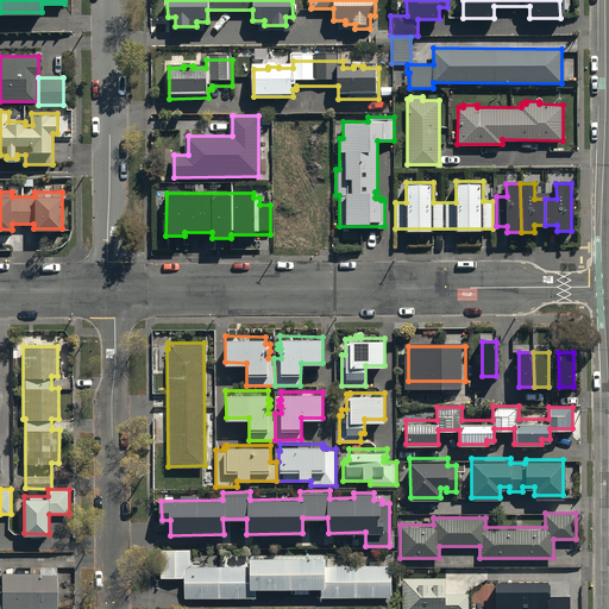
[(165,550),(165,577),(184,577),(184,597),(256,598),(256,588),(319,588),(319,597),(377,598),(377,600),(382,600),(382,596),(391,596),(391,564),(344,564),(344,563),(326,562),(326,556),(250,554),(250,566),(190,566),(190,551),(165,550)]
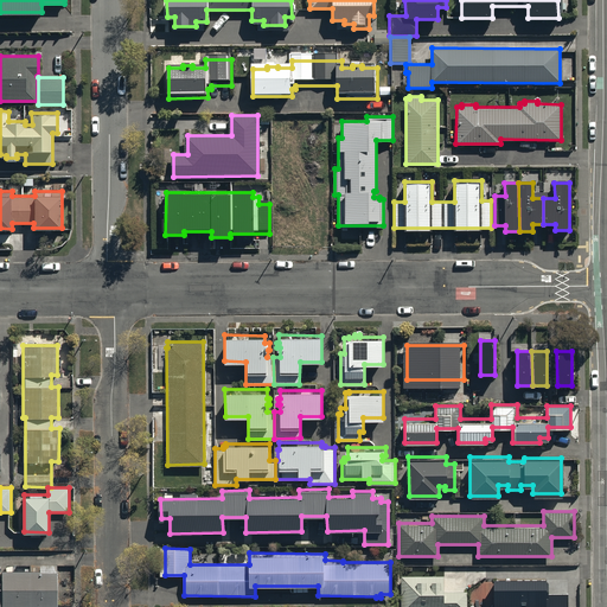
[(42,566),(42,569),(1,570),(1,583),(0,582),(0,605),(2,605),(2,606),(48,606),(46,606),(57,606),(57,564),(42,566)]
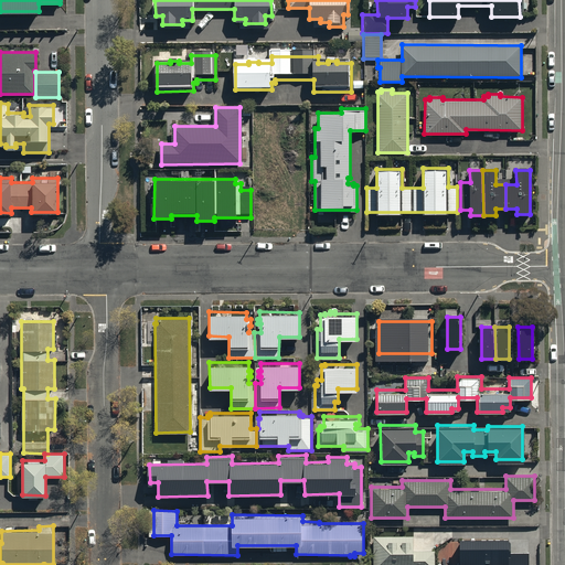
[(414,535),(371,535),(371,543),(373,543),(373,564),(435,564),(435,547),(414,547),(414,535)]
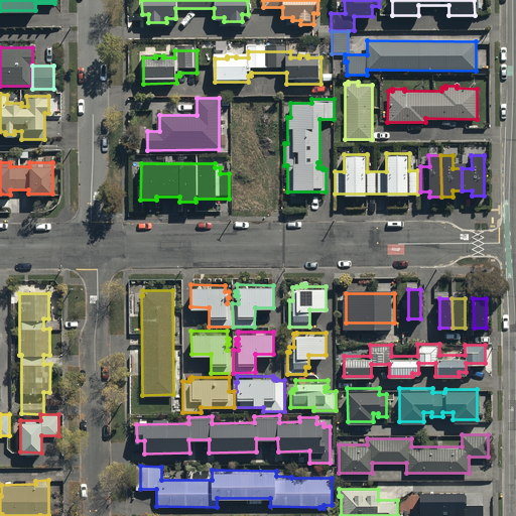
[(463,492),(418,492),(418,515),(482,515),(482,504),(464,504),(463,492)]
